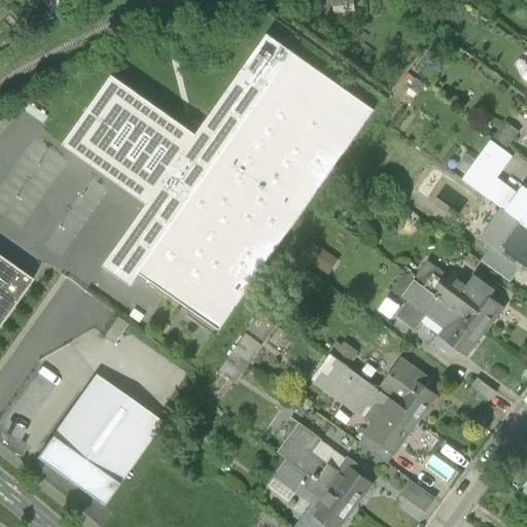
[(354,1),(332,2),(334,13),(354,12),(354,1)]
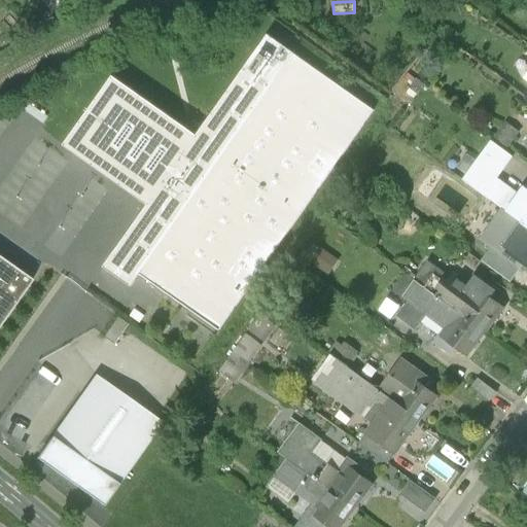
[(198,135),(113,76),(64,146),(147,205),(103,267),(131,286),(139,275),(218,330),(374,111),(268,36),(198,135)]
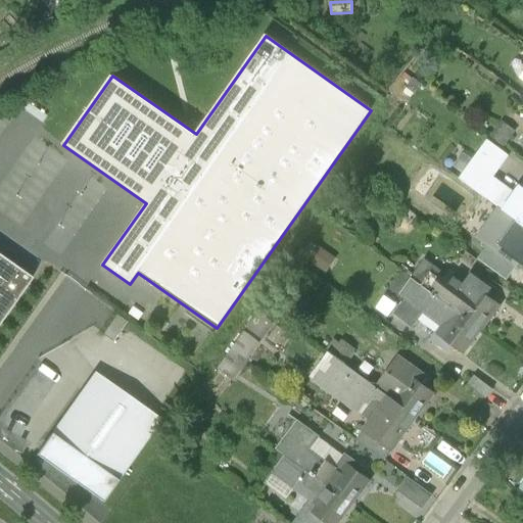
[(501,125),(488,141),(502,151),(514,135),(501,125)]
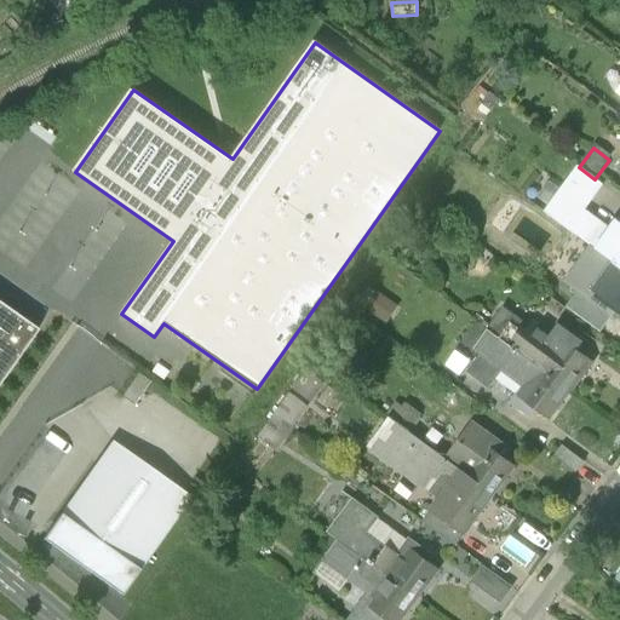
[(601,183),(595,179),(579,167),(562,190),(583,207),(601,183)]
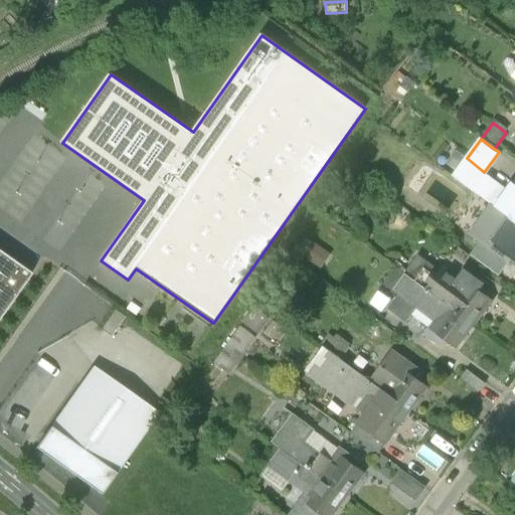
[(474,206),(501,226),(508,216),(514,206),(514,194),(501,185),(498,188),(484,177),(471,194),(479,200),(474,206)]
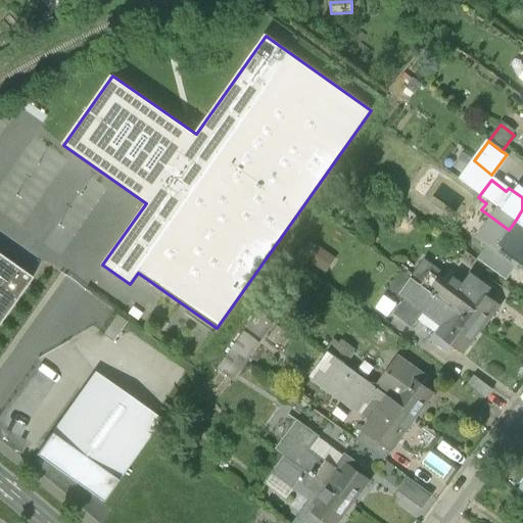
[(522,259),(522,224),(516,220),(509,230),(507,233),(500,229),(493,238),(508,248),(504,253),(513,259),(516,254),(522,259)]
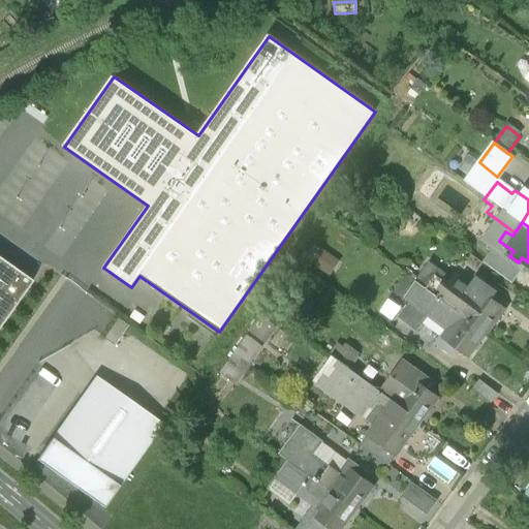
[(0,323),(30,283),(0,260),(0,323)]
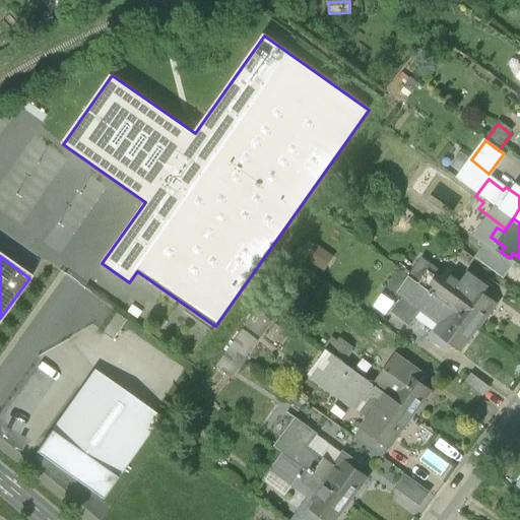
[(423,260),(410,277),(479,329),(498,306),(482,294),(490,285),(468,269),(460,280),(451,274),(448,279),(423,260)]
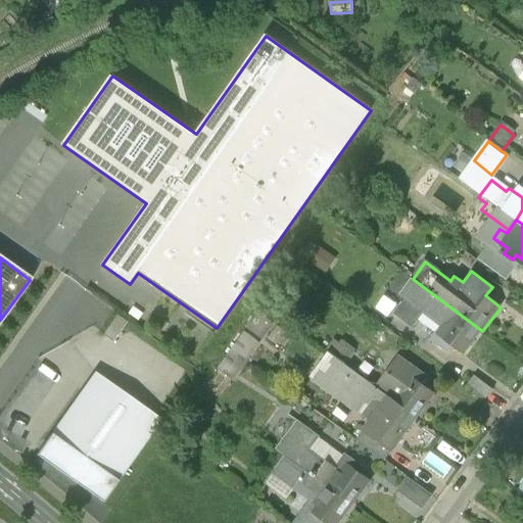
[(465,353),(482,331),(413,279),(400,294),(407,299),(393,316),(411,330),(425,312),(442,325),(430,342),(446,354),(454,345),(465,353)]
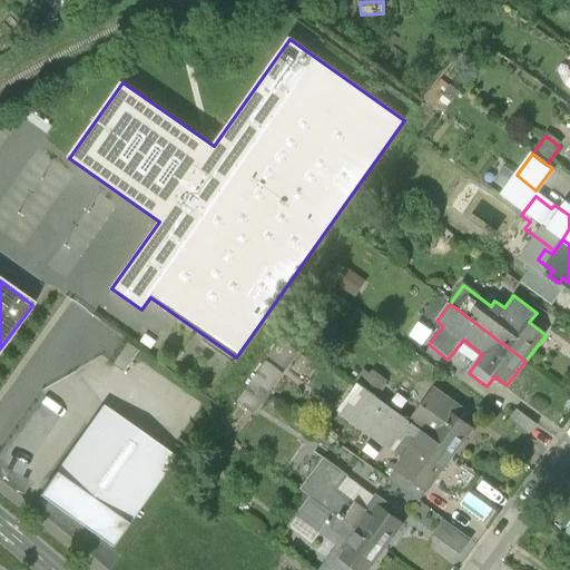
[(266,356),(284,369),(297,351),(279,338),(266,356)]
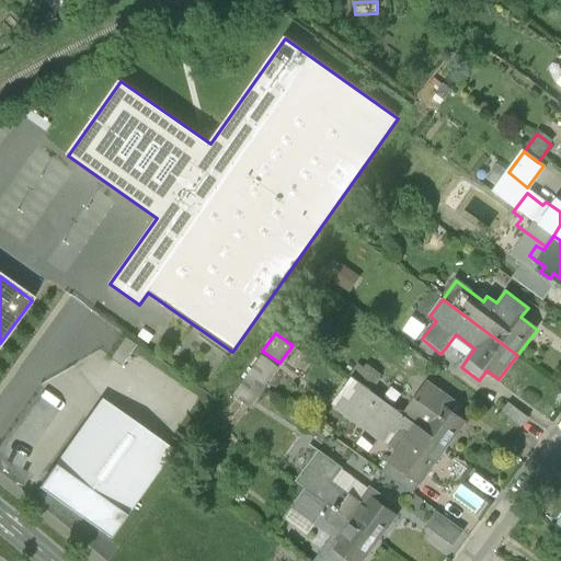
[(231,395),(249,407),(277,366),(260,354),(231,395)]
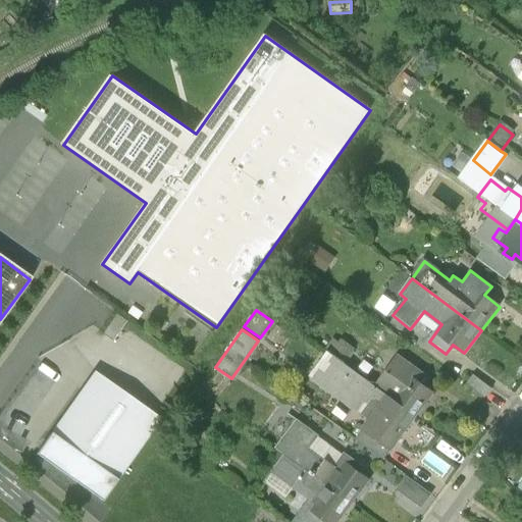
[(333,340),(325,350),(343,362),(353,348),(342,340),(338,344),(333,340)]
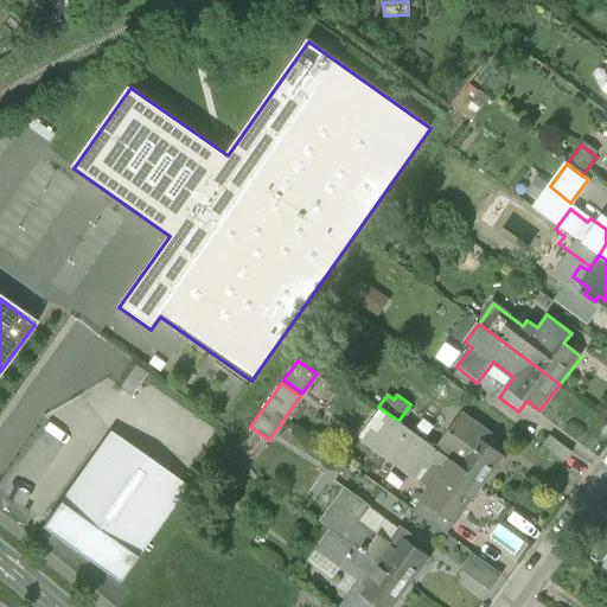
[(359,434),(429,485),(449,458),(434,447),(398,421),(378,407),(359,434)]
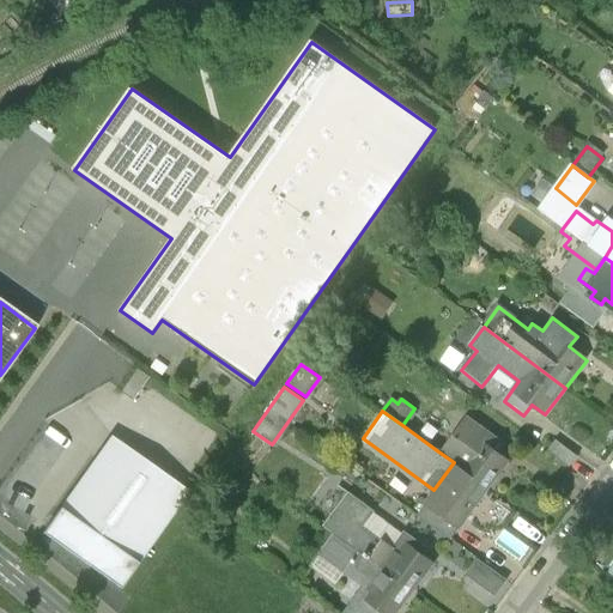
[(465,414),(438,451),(454,462),(486,486),(505,459),(492,449),(498,439),(465,414)]
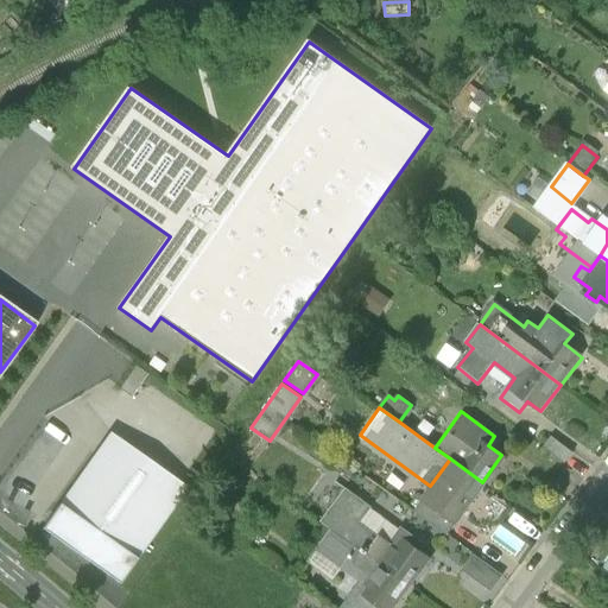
[(188,489),(111,435),(43,530),(119,584),(188,489)]
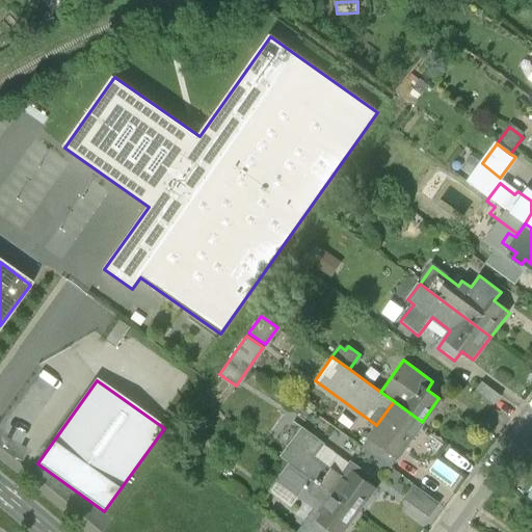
[(473,393),(491,407),(499,397),(480,383),(473,393)]
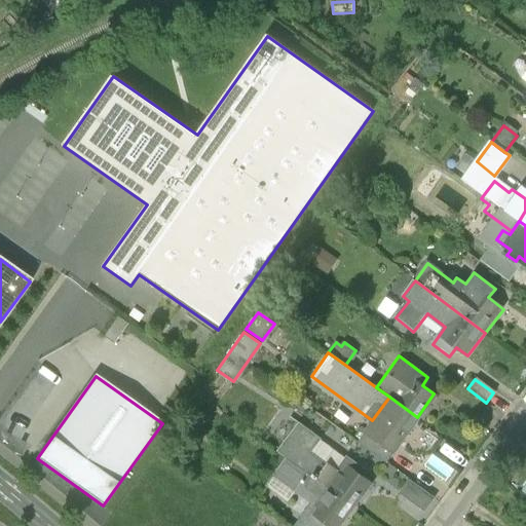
[(417,417),(389,397),(372,420),(365,430),(392,450),(417,417)]
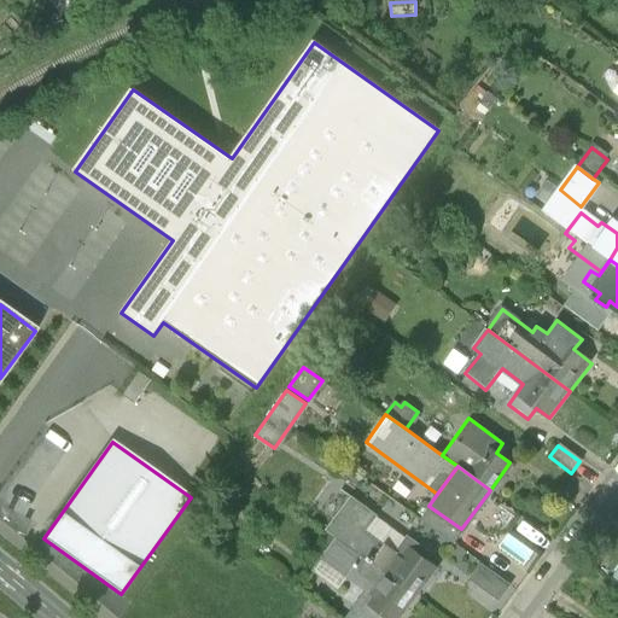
[(333,536),(388,576),(407,548),(400,543),(394,552),(365,531),(377,514),(348,494),(324,529),(333,536)]
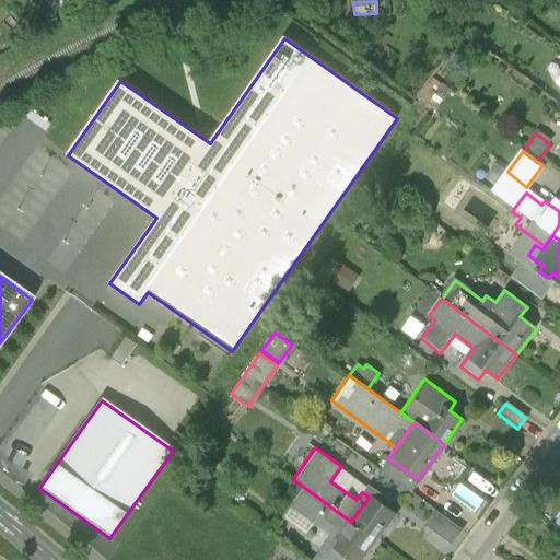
[(409,491),(418,479),(388,458),(380,470),(409,491)]
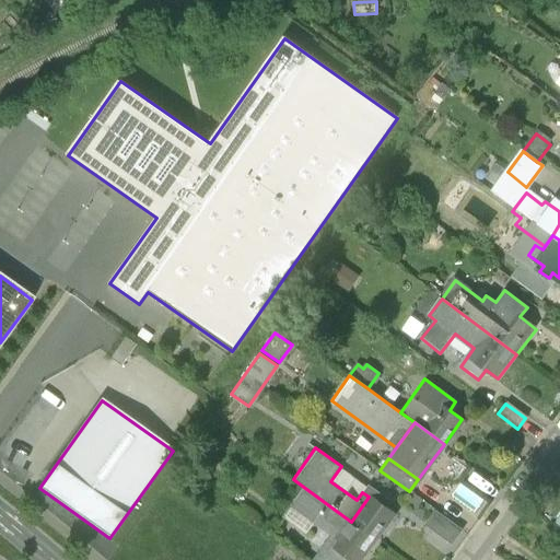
[(368,485),(362,492),(369,497),(381,505),(386,498),(368,485)]
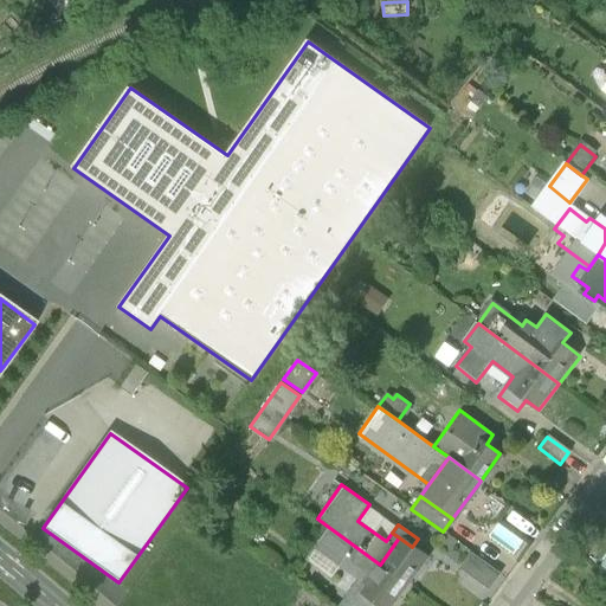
[(378,605),(379,605),(360,592),(380,565),(327,526),(303,560),(329,578),(339,563),(358,578),(336,605),(378,605)]
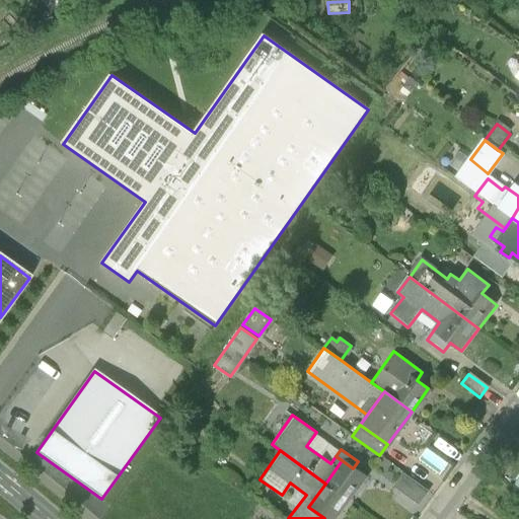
[(353,468),(342,460),(325,484),(349,500),(365,476),(353,468)]
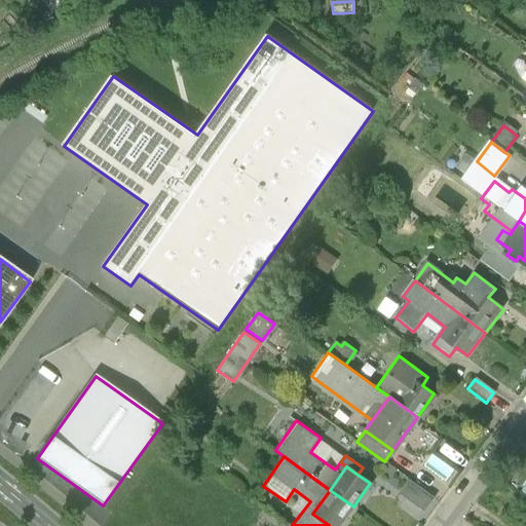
[(408,480),(398,493),(422,512),(433,498),(408,480)]
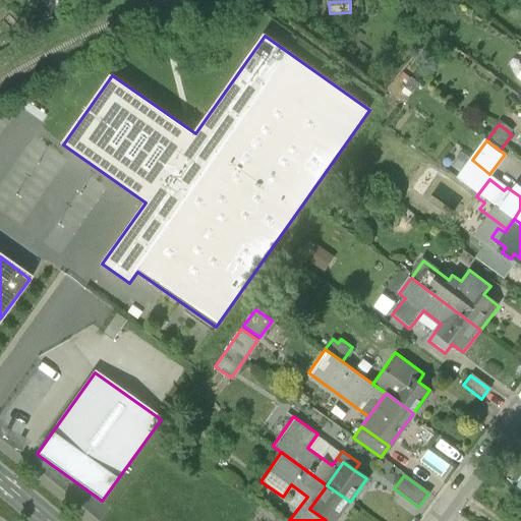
[(335,520),(350,502),(327,485),(309,509),(326,520),(335,520)]
